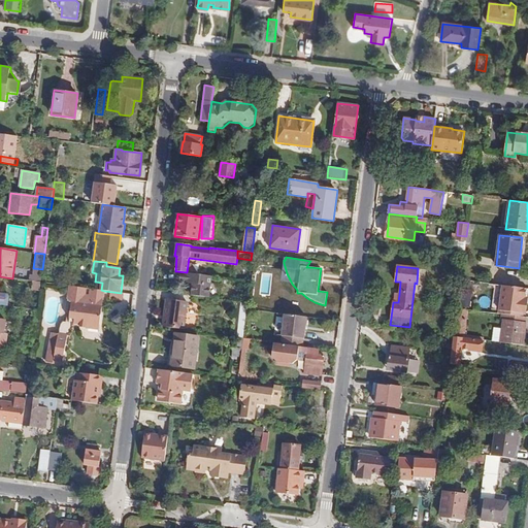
[(209,298),(211,275),(187,272),(176,271),(175,282),(193,284),(191,295),(209,298)]
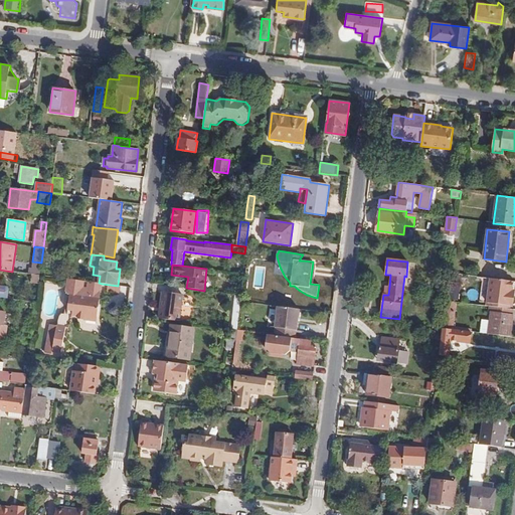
[(20,273),(12,272),(0,270),(0,298),(17,300),(20,273)]
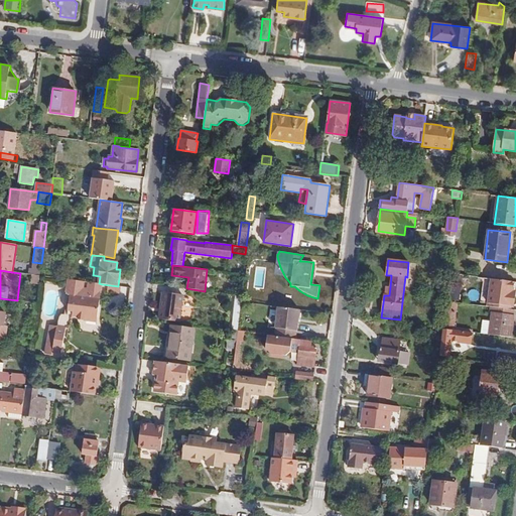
[(38,288),(39,276),(32,275),(31,288),(34,288),(38,288)]
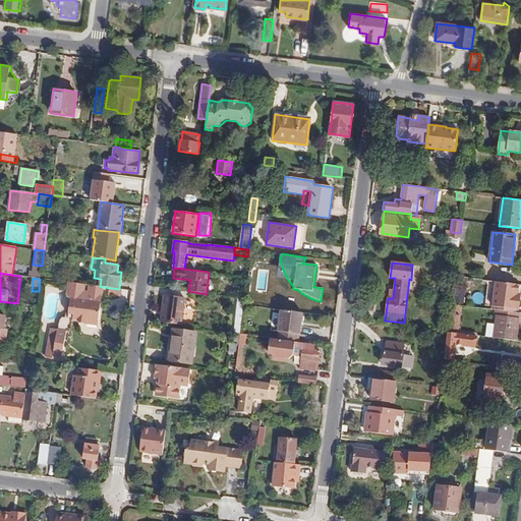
[(98,325),(103,287),(100,286),(69,282),(68,289),(66,289),(66,294),(68,298),(70,298),(68,317),(68,319),(73,319),(79,320),(83,321),(83,323),(98,325)]
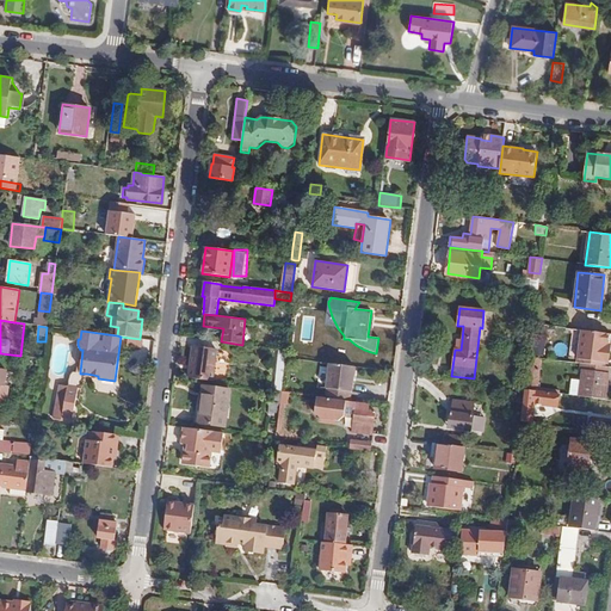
[(606,345),(609,334),(581,331),(578,359),(604,363),(608,363),(609,351),(606,351),(606,345)]
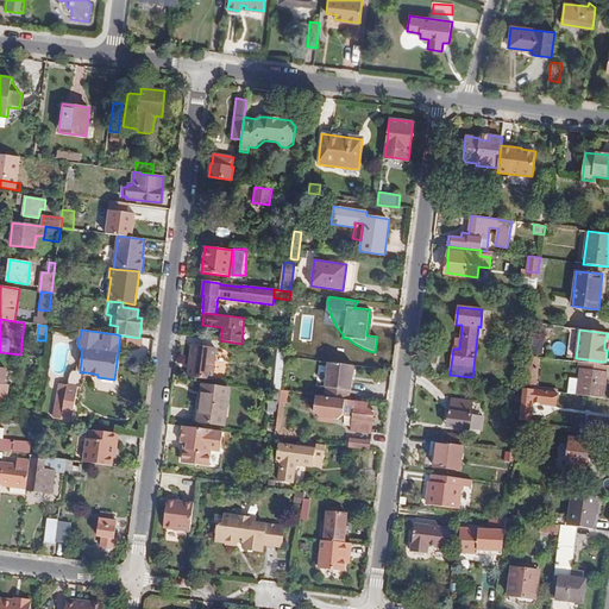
[(188,377),(211,381),(215,347),(193,345),(188,377)]
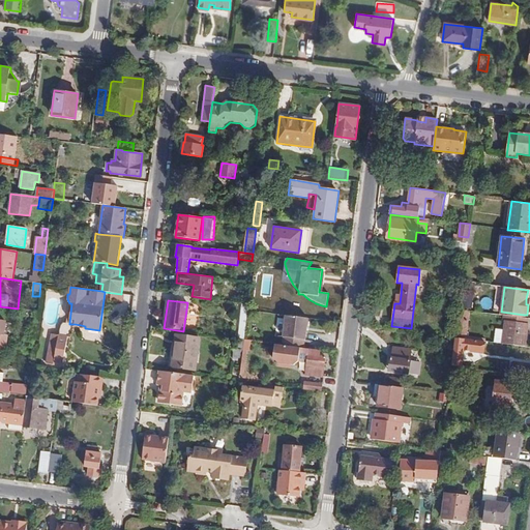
[(470,311),(460,310),(457,327),(455,337),(466,339),(470,311)]
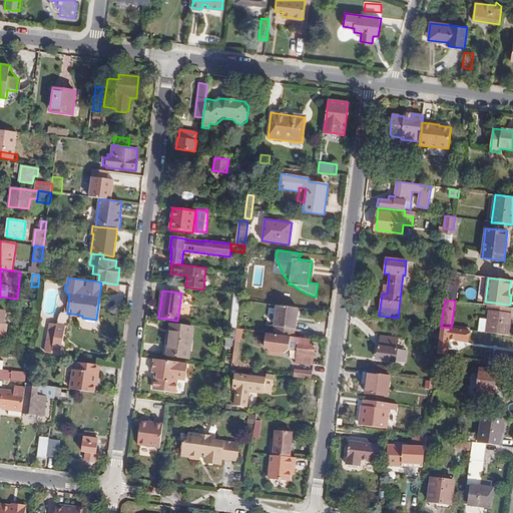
[(285,328),(287,307),(276,305),(276,306),(267,305),(264,326),(265,326),(285,328)]
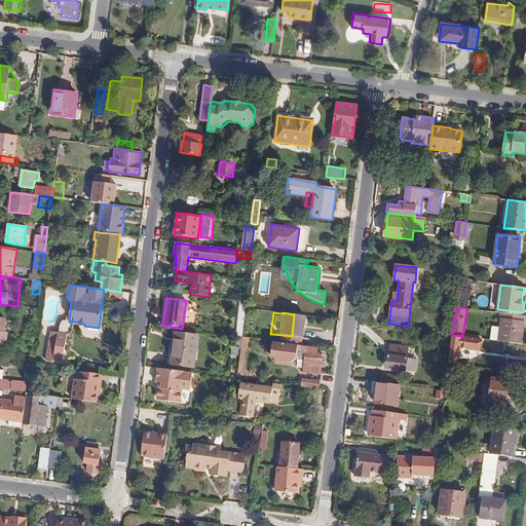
[(445,312),(444,321),(451,322),(452,313),(445,312)]
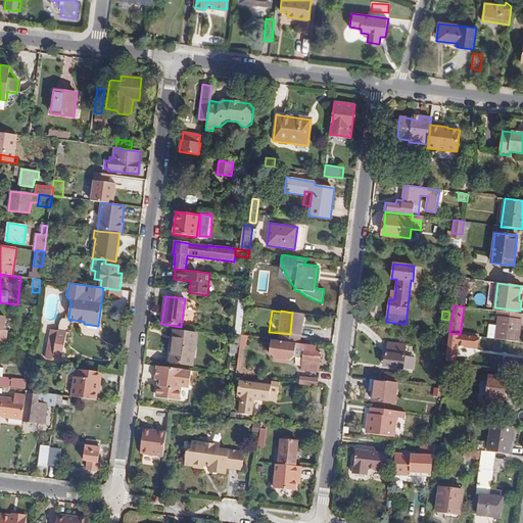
[(519,328),(521,314),(517,314),(500,312),(497,325),(495,339),(518,342),(519,335),(521,335),(522,334),(522,328),(519,328)]
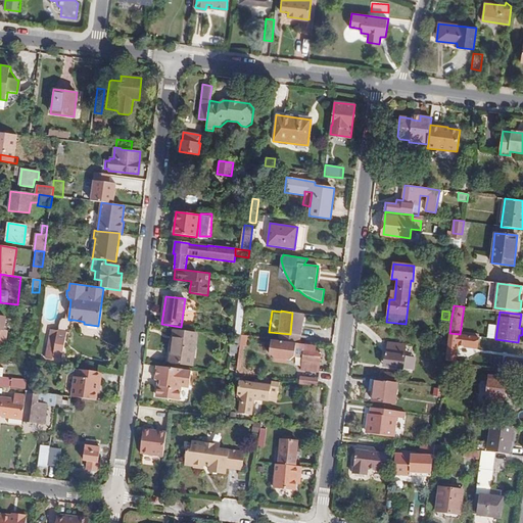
[(235,334),(241,334),(242,322),(243,315),(237,314),(235,334)]
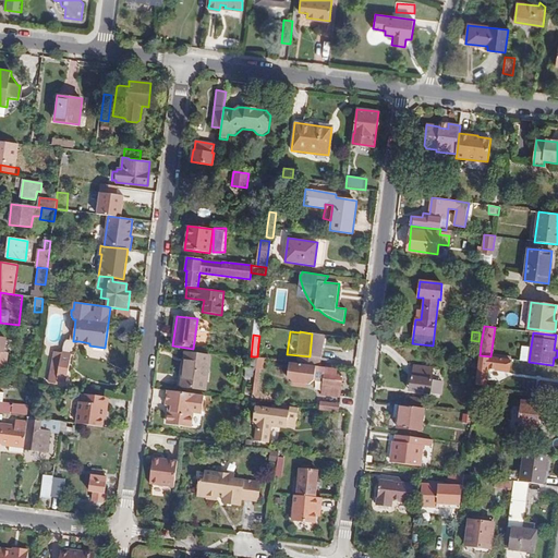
[(73,341),(73,340),(67,339),(64,343),(62,348),(62,352),(71,354),(72,354),(75,355),(77,349),(77,343),(79,341),(73,341)]
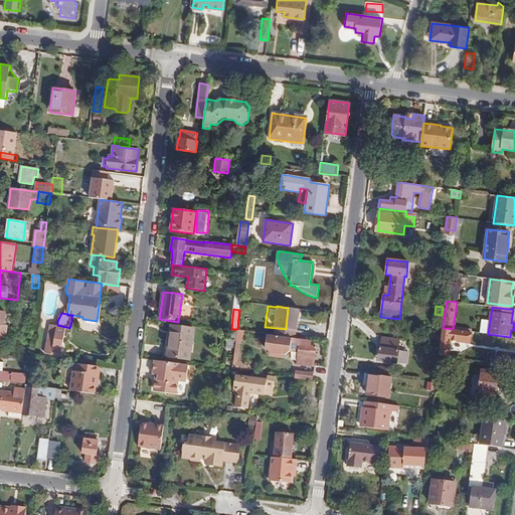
[(435,316),(433,327),(443,328),(444,318),(435,316)]
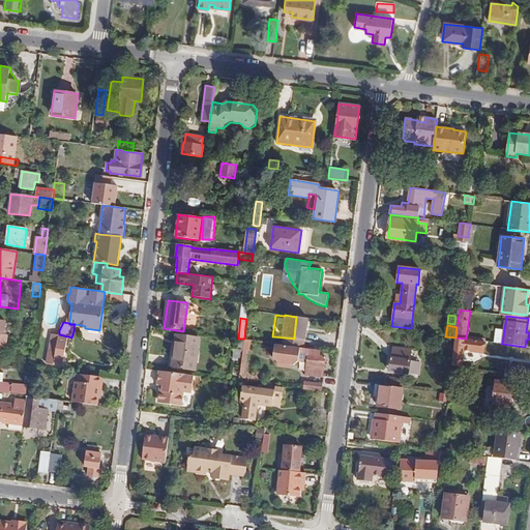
[(245,326),(244,339),(257,340),(258,332),(254,331),(255,327),(245,326)]
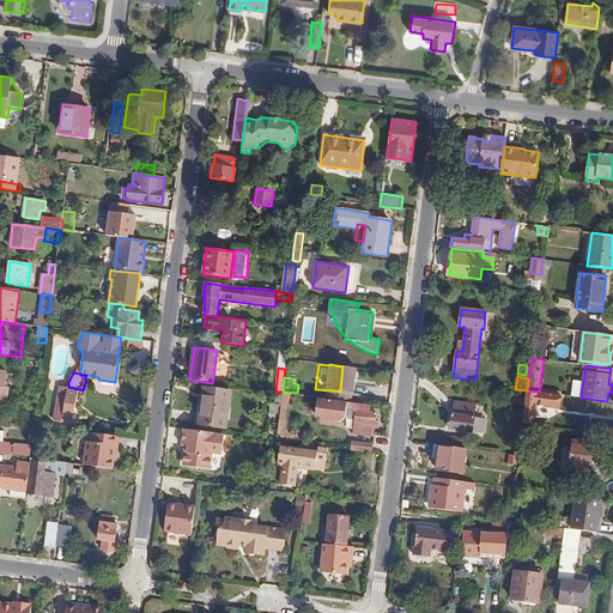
[(571,396),(581,398),(583,381),(574,381),(571,396)]
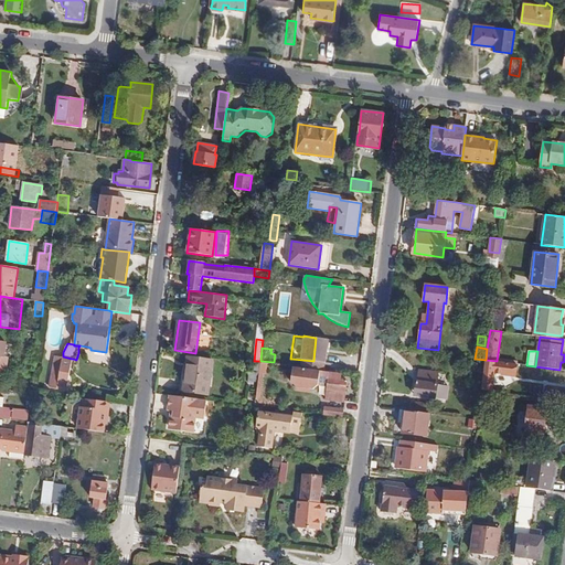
[(72,359),(63,356),(55,355),(49,387),(56,388),(57,385),(66,387),(72,359)]
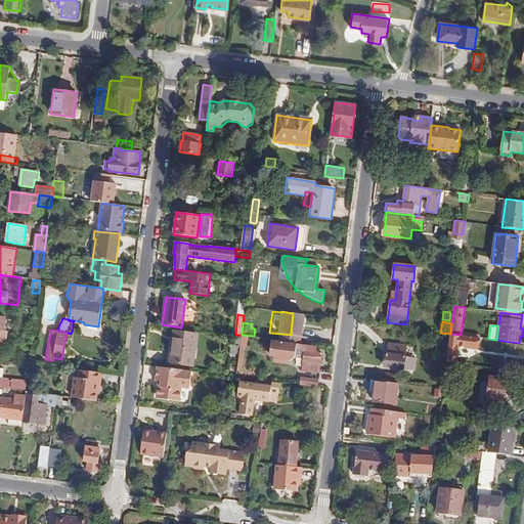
[(198,334),(174,331),(170,363),(193,366),(198,334)]
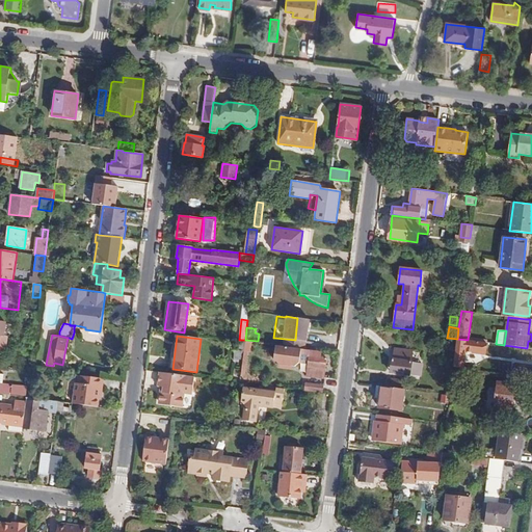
[(294,346),(295,340),(274,338),(273,344),(294,346)]
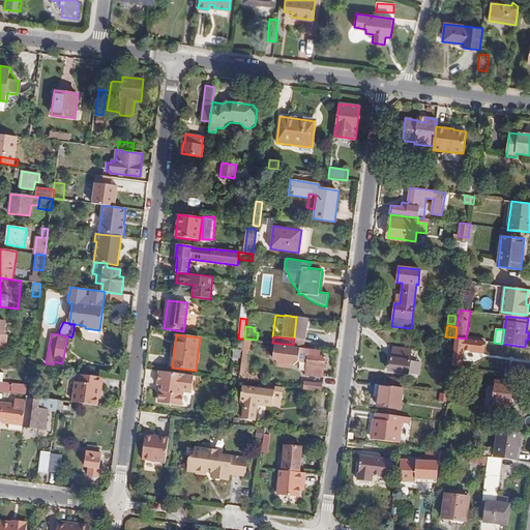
[(242,349),(244,339),(238,339),(236,349),(234,349),(233,357),(241,358),(242,349)]
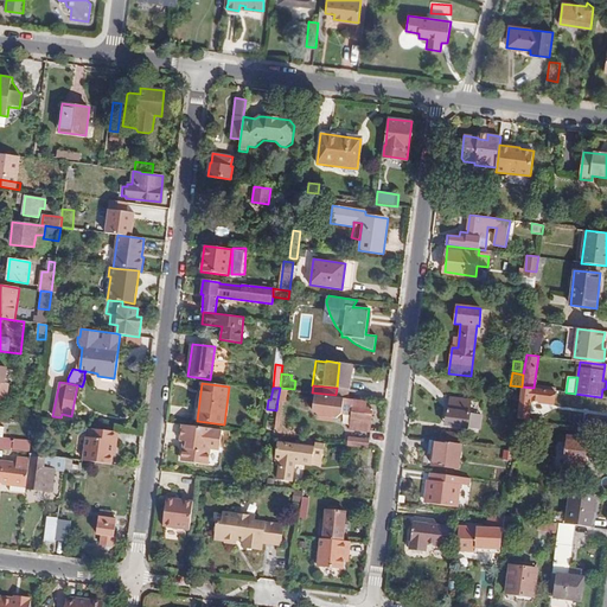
[(286,401),(287,389),(280,388),(278,400),(278,401),(286,401)]
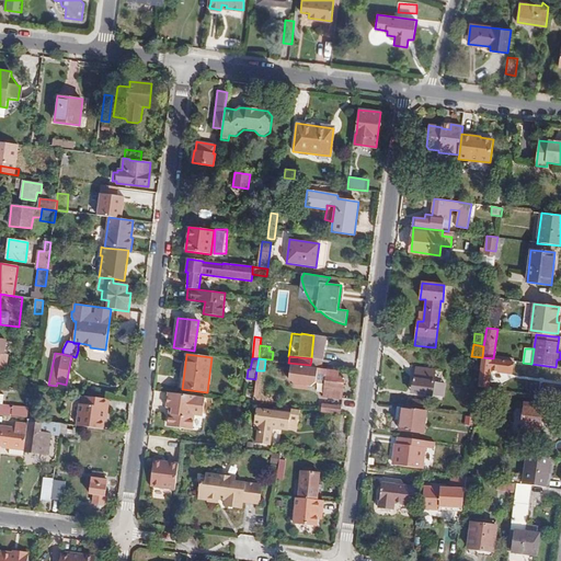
[(478,387),(489,388),(490,371),(513,374),(514,362),(493,359),(482,358),(478,387)]
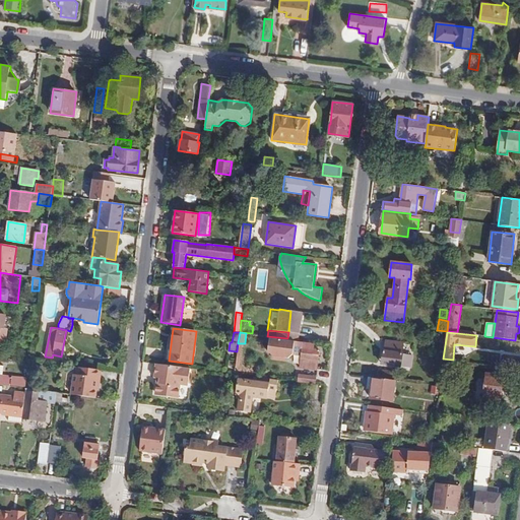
[(435,342),(443,343),(443,334),(436,334),(435,342)]
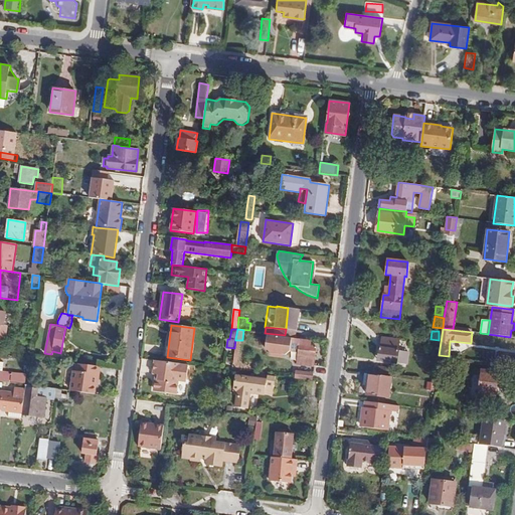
[(298,349),(299,340),(270,336),(269,346),(273,351),(286,353),(291,348),(298,349)]
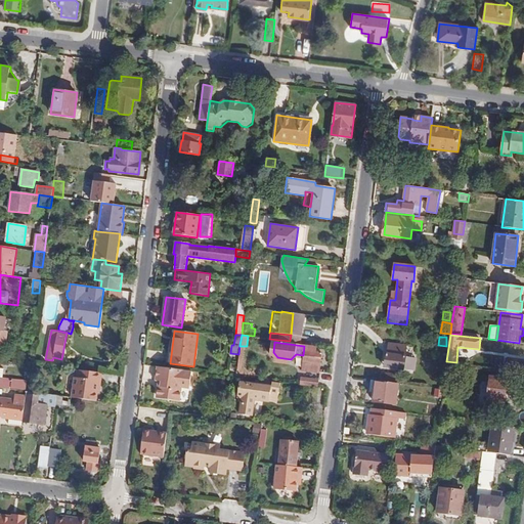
[(389,363),(389,367),(404,369),(416,370),(417,358),(405,357),(405,356),(406,346),(389,344),(387,354),(386,354),(385,362),(389,363)]
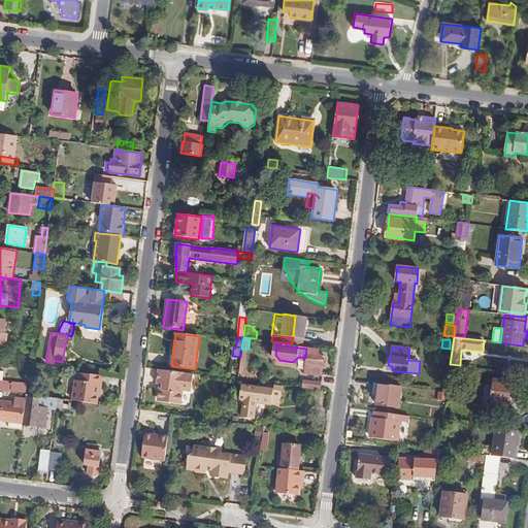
[(320,350),(306,349),(305,358),(304,372),(323,374),(325,356),(320,356),(320,350)]
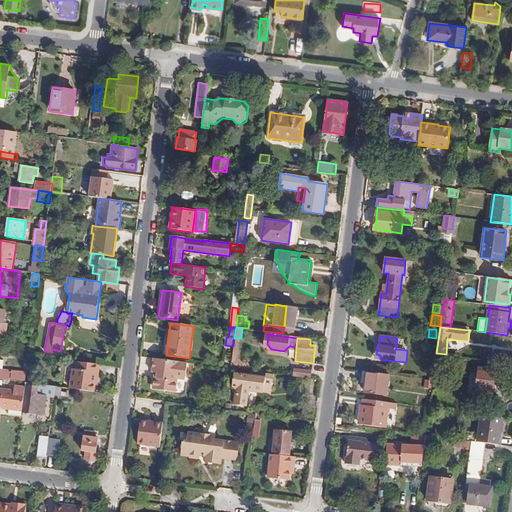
[(511,352),(495,350),(493,361),(511,363),(511,352)]
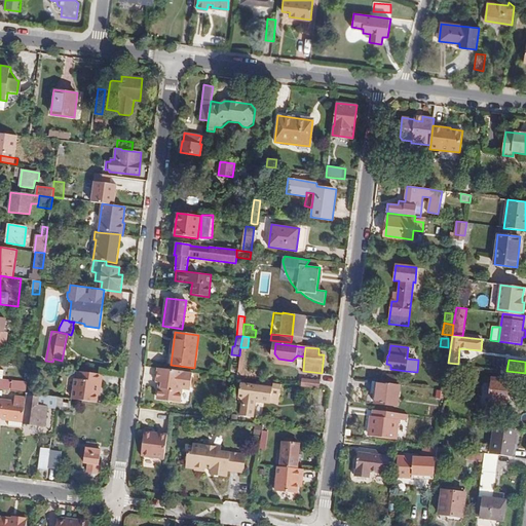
[(189,390),(191,373),(158,369),(156,382),(159,382),(157,400),(180,403),(182,389),(189,390)]
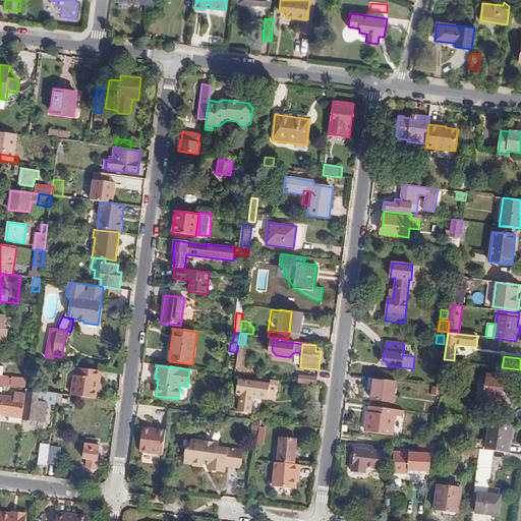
[(100,385),(102,370),(75,367),(74,375),(72,396),(96,399),(96,392),(97,385),(100,385)]
